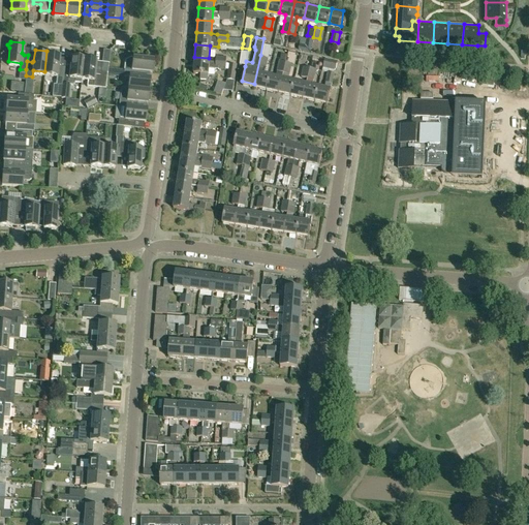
[(47,51),(44,71),(57,73),(56,82),(62,82),(64,64),(58,63),(59,53),(47,51)]
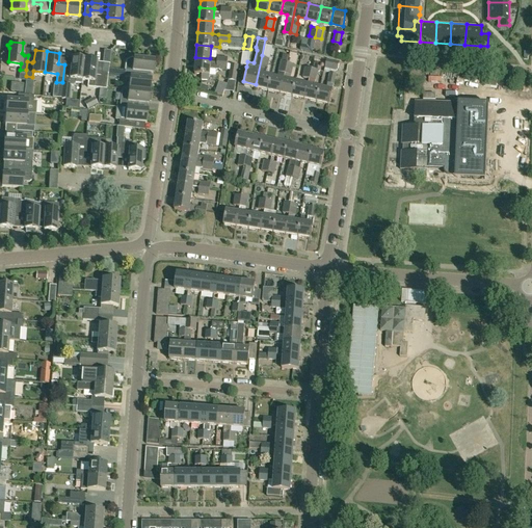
[(62,82),(60,95),(67,95),(69,94),(70,81),(73,81),(75,80),(75,79),(81,80),(82,76),(84,53),(75,52),(74,53),(73,54),(72,54),(71,64),(64,64),(62,82)]
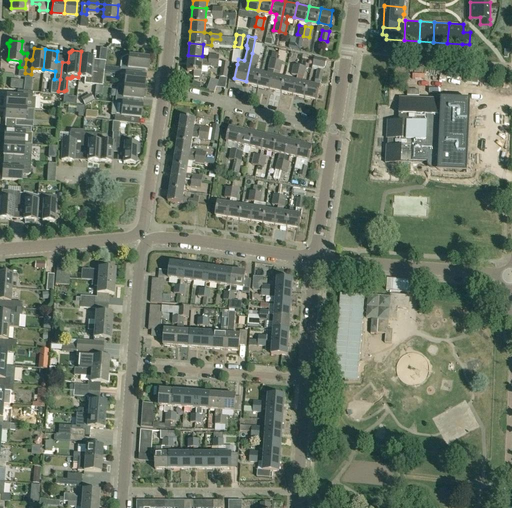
[(81,51),(79,73),(85,74),(84,80),(96,81),(97,67),(93,67),(92,65),(93,55),(92,54),(92,53),(91,52),(81,51)]
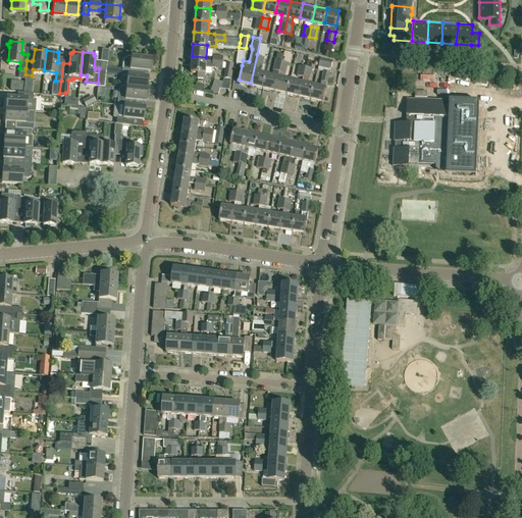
[(122,64),(138,66),(150,67),(151,55),(150,55),(148,52),(144,55),(131,53),(131,54),(127,53),(123,56),(122,64)]
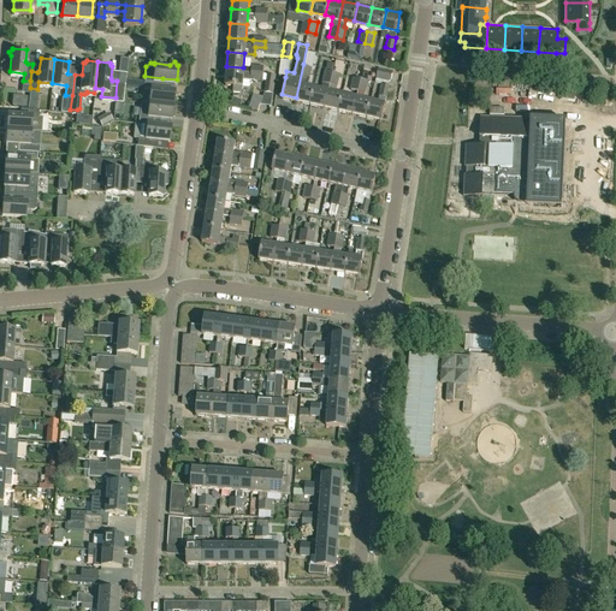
[(296,98),(311,100),(314,83),(307,82),(311,65),(303,64),(296,98)]
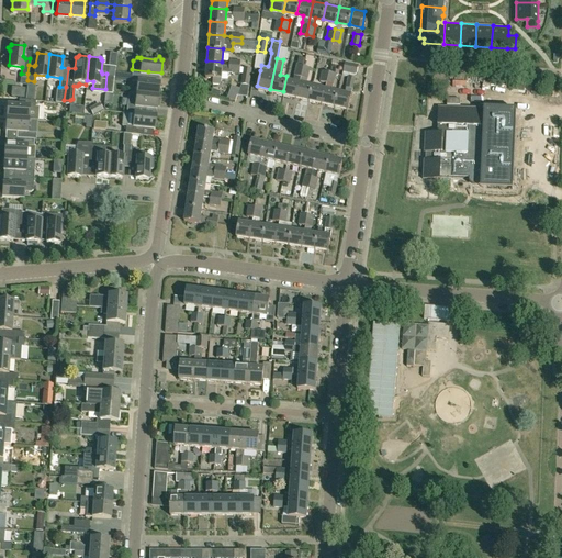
[(343,68),(356,71),(358,62),(345,58),(343,68)]
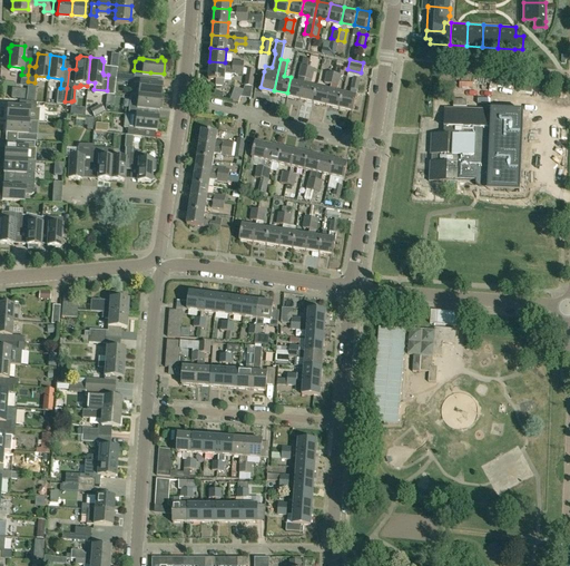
[(224,81),(224,76),(225,69),(243,71),(243,64),(232,62),(225,62),(209,61),(208,75),(216,76),(216,80),(224,81)]
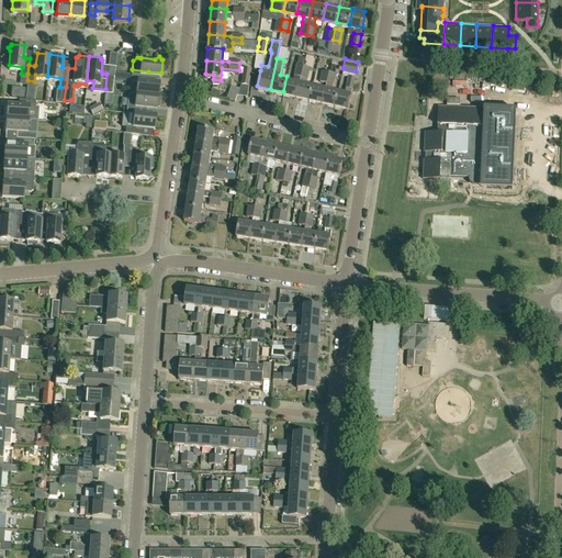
[(294,71),(293,78),(287,76),(283,91),(295,95),(303,63),(296,62),(294,71)]
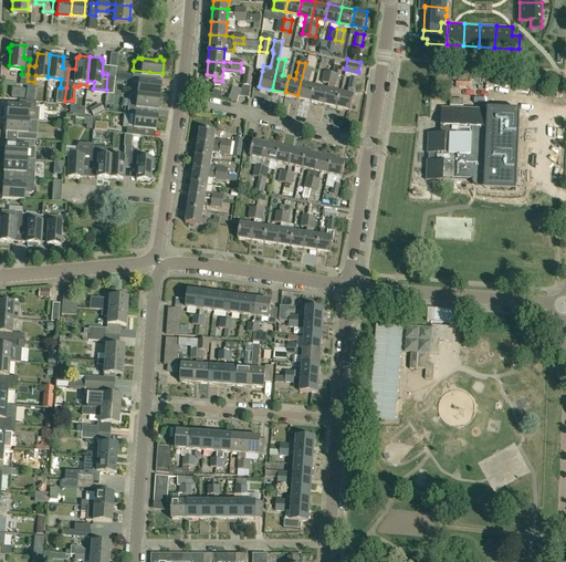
[(244,71),(243,82),(251,83),(254,64),(245,63),(244,71)]
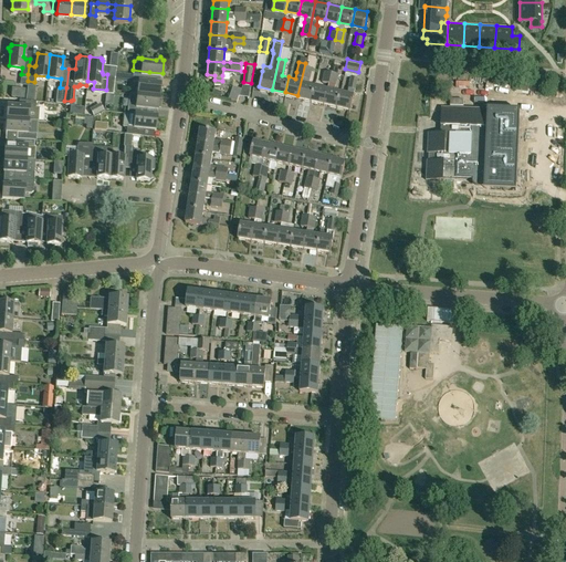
[(314,83),(308,82),(313,65),(305,63),(297,95),(311,99),(314,83)]
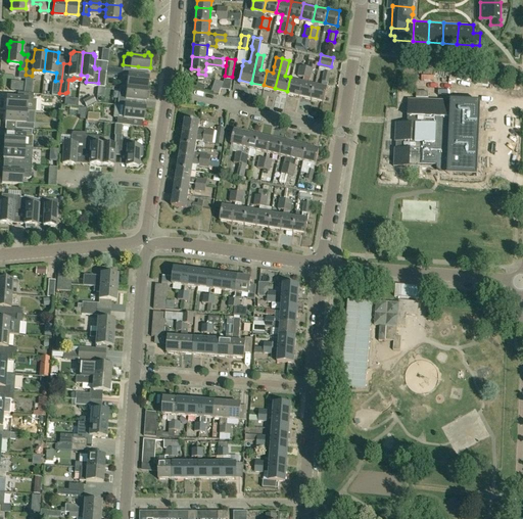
[(298,73),(296,78),(290,77),(287,91),(299,94),(306,64),(299,62),(297,73),(298,73)]
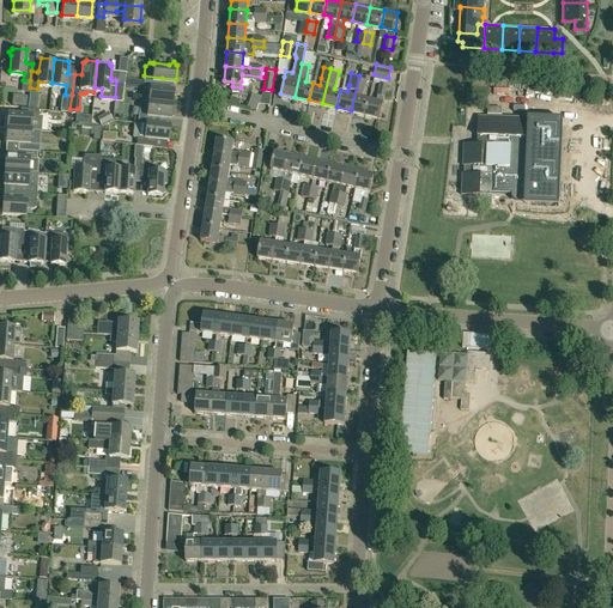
[(150,84),(149,98),(173,101),(174,86),(162,85),(162,78),(144,76),(143,84),(150,84)]
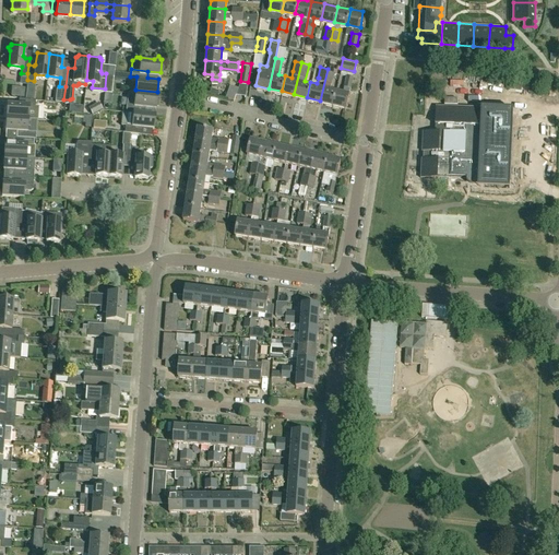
[(336,87),(330,86),(332,80),(332,81),(334,70),(328,69),(320,101),(332,103),(336,87)]
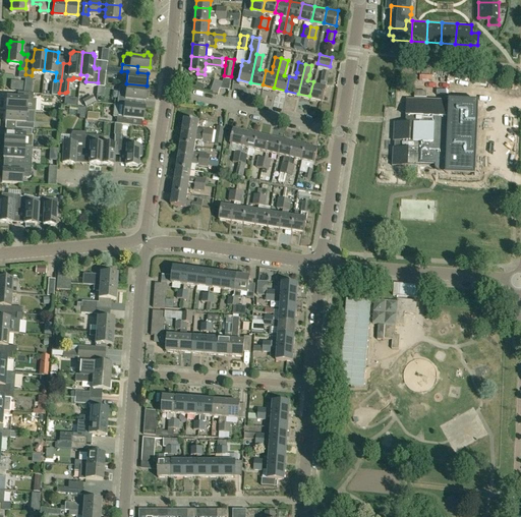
[(320,83),(313,81),(309,96),(322,99),(325,84),(326,84),(327,79),(330,69),(323,67),(321,77),(320,83)]
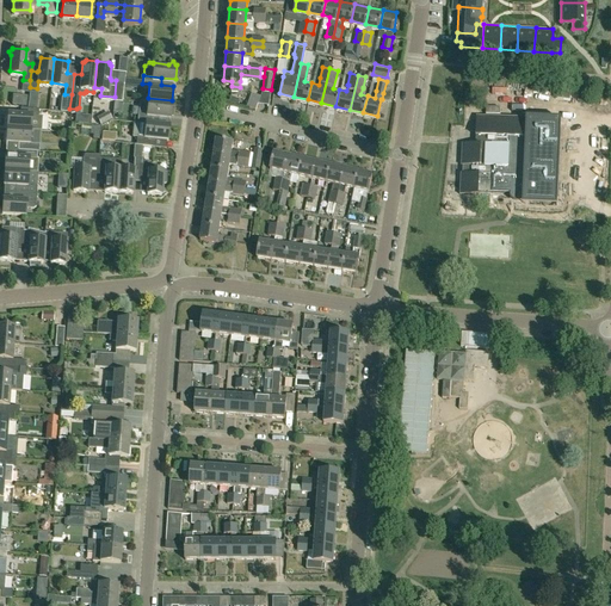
[(258,99),(260,93),(252,90),(247,104),(255,106),(258,99)]
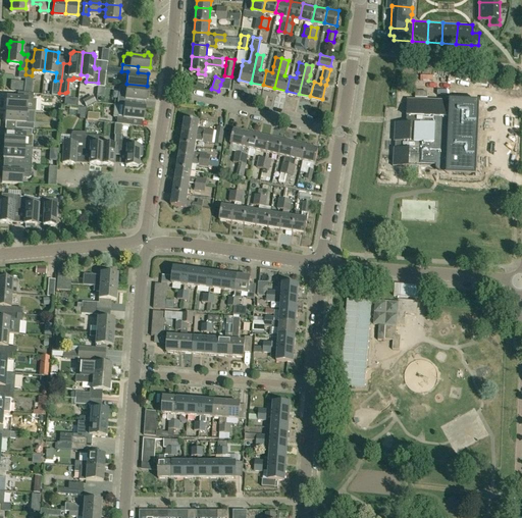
[(118,101),(124,102),(134,103),(135,97),(145,98),(147,86),(126,84),(125,96),(119,95),(118,101)]
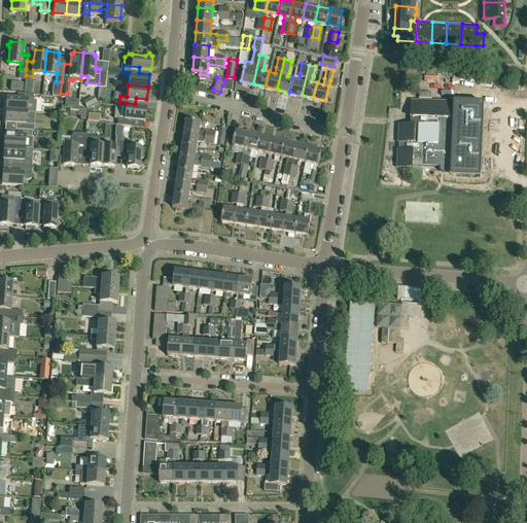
[(6,95),(5,107),(26,108),(27,97),(33,97),(33,91),(19,90),(19,94),(18,96),(6,95)]
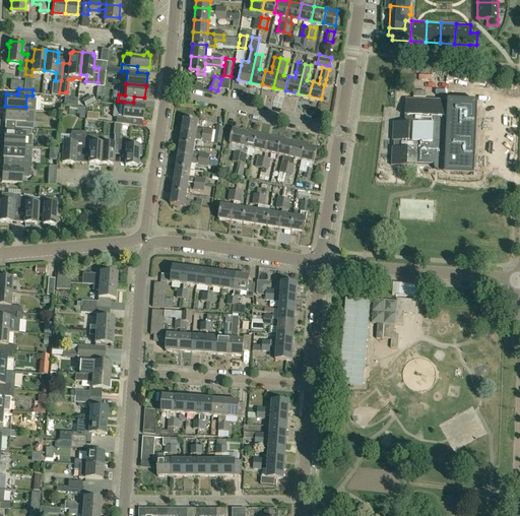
[(483,105),(482,116),(461,115),(461,120),(447,120),(447,114),(448,114),(449,97),(406,95),(405,119),(393,119),(392,137),(395,137),(395,144),(392,144),(391,162),(406,163),(406,162),(406,159),(418,159),(418,165),(453,166),(453,155),(458,155),(458,158),(490,159),(491,142),(489,142),(489,137),(499,138),(501,106),(483,105)]
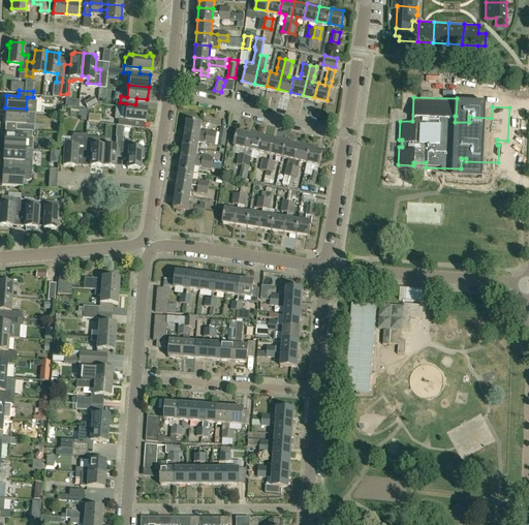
[(134,117),(145,118),(147,105),(135,104),(126,103),(125,116),(119,115),(118,121),(133,123),(134,117)]
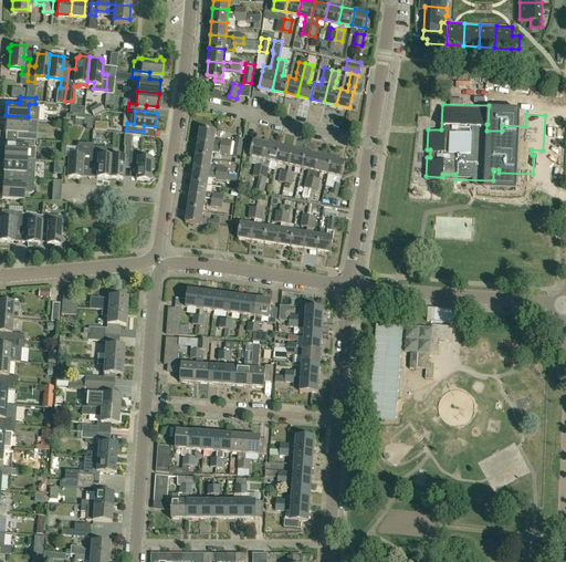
[(93,114),(85,114),(84,121),(86,121),(86,124),(92,125),(93,114)]
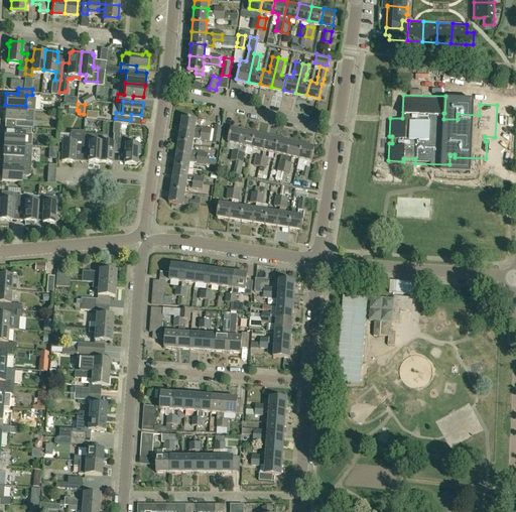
[(25,118),(25,106),(5,105),(5,117),(15,118),(15,124),(30,124),(32,125),(33,118),(25,118)]
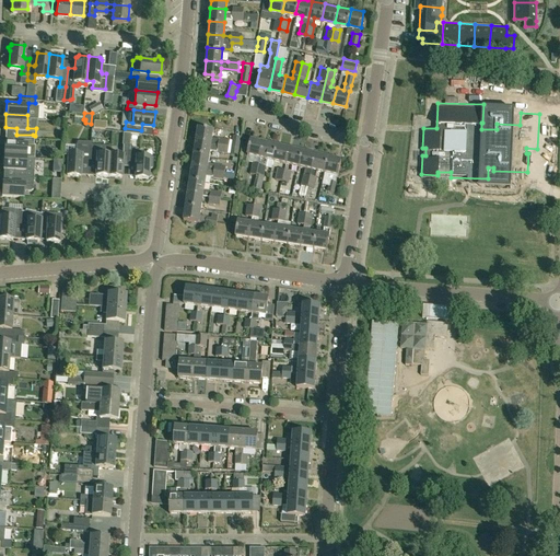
[(198,125),(196,138),(211,140),(238,145),(241,134),(233,132),(232,137),(212,134),(213,127),(198,125)]
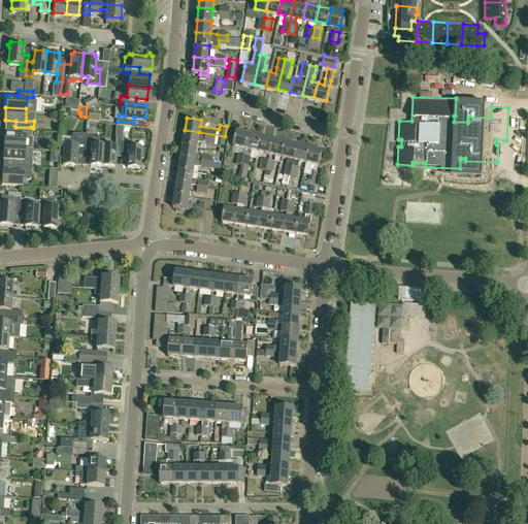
[(3,144),(24,145),(25,139),(31,139),(31,127),(15,127),(15,133),(4,132),(3,144)]
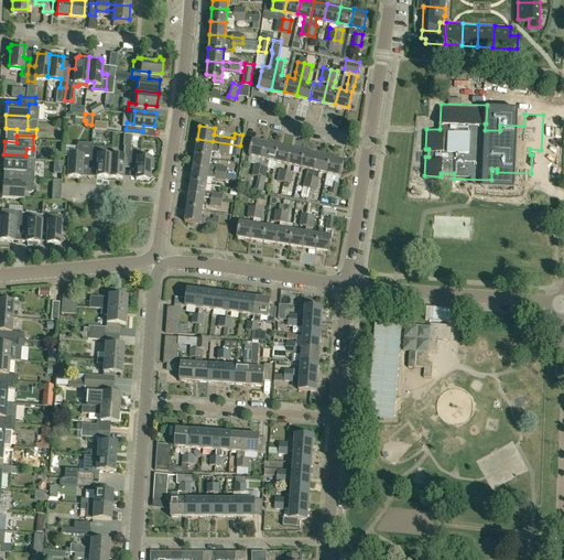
[(249,152),(262,155),(266,140),(252,137),(249,152)]
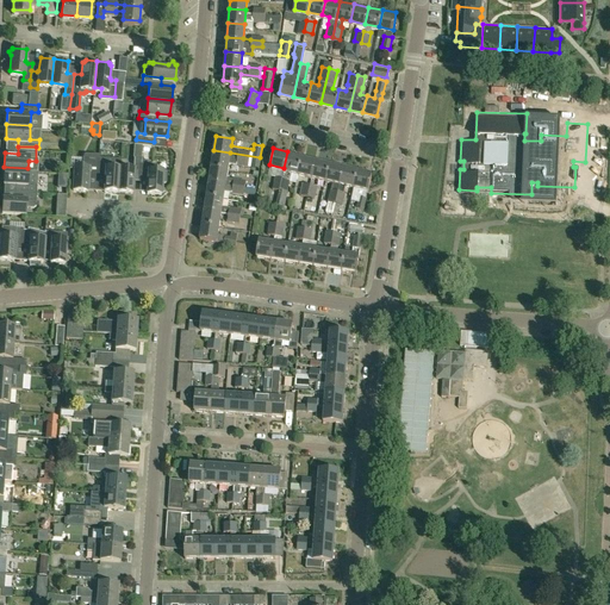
[(88,175),(98,175),(99,156),(99,151),(85,150),(82,154),(82,162),(74,162),(73,186),(87,186),(88,175)]
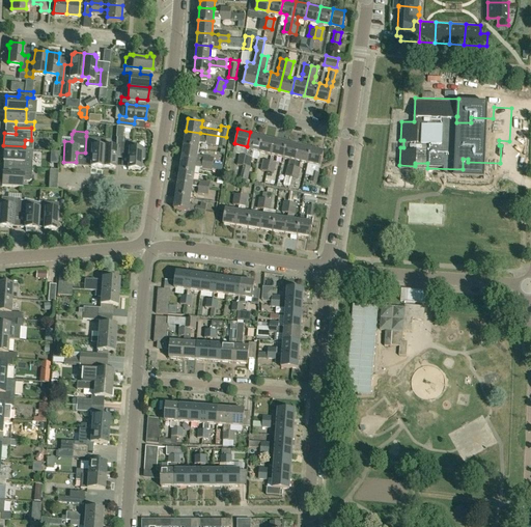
[(186,131),(184,143),(198,145),(199,140),(225,144),(226,137),(200,133),(186,131)]
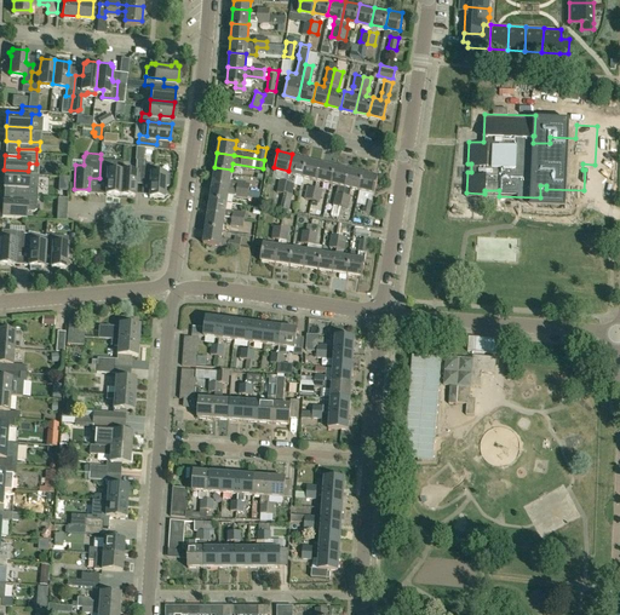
[(297,172),(303,173),(306,156),(292,154),(288,171),(287,178),(293,179),(294,179),(297,172)]
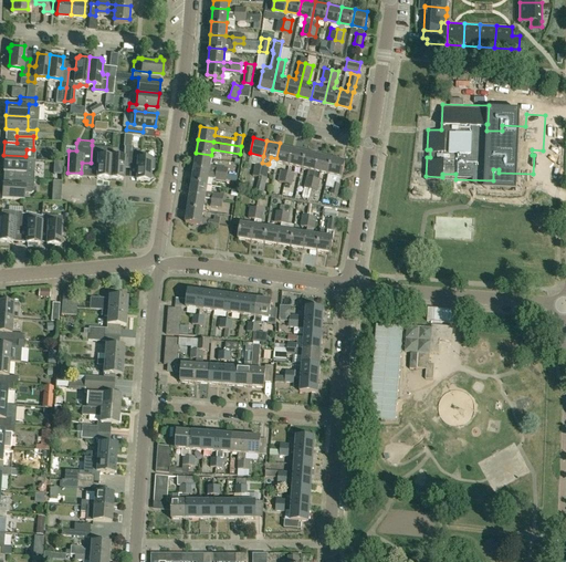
[(293,146),(280,143),(276,158),(289,162),(293,146)]
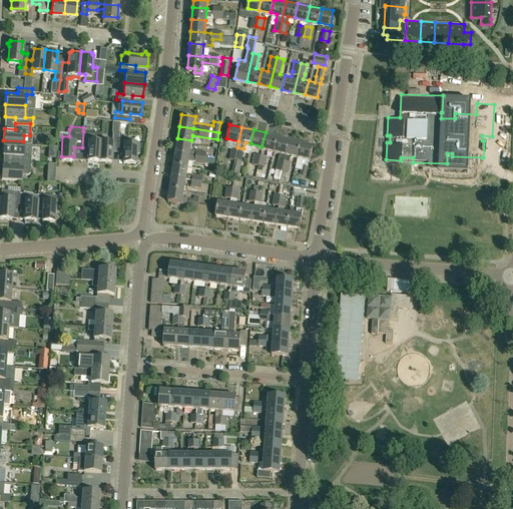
[(89,131),(83,131),(82,147),(88,147),(87,157),(99,158),(100,138),(89,137),(89,131)]
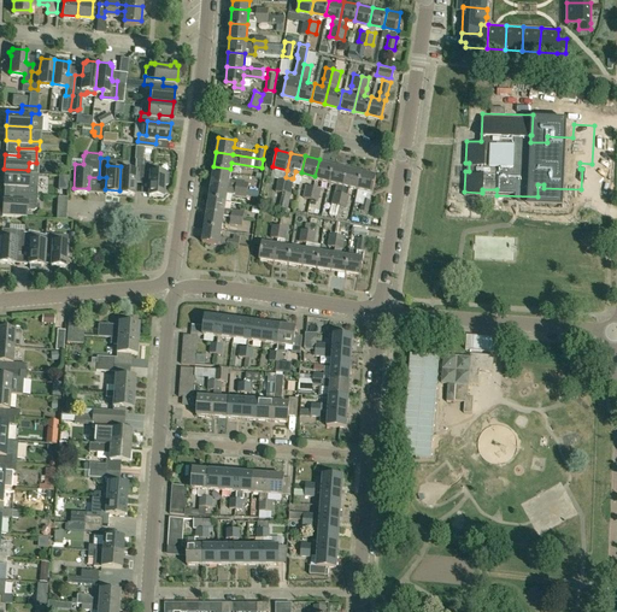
[(144,158),(142,160),(142,180),(150,180),(148,193),(163,193),(163,192),(166,188),(164,184),(164,181),(168,181),(168,170),(164,170),(164,169),(157,169),(158,162),(151,162),(151,158),(144,158)]
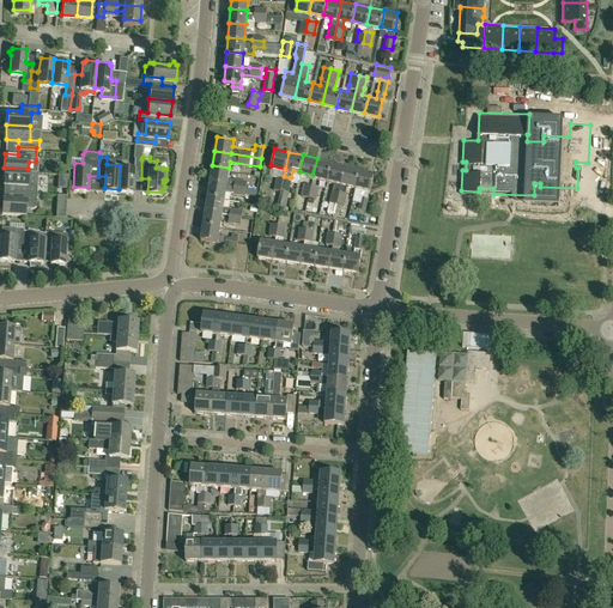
[(331,162),(317,158),(313,175),(327,178),(331,162)]
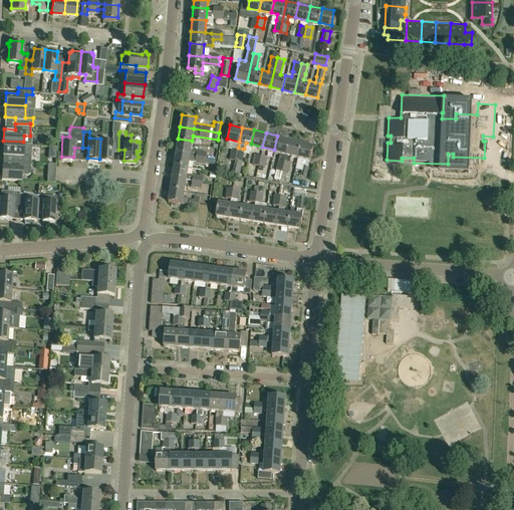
[(112,140),(100,139),(99,159),(111,160),(112,149),(118,150),(118,134),(112,134),(112,140)]
